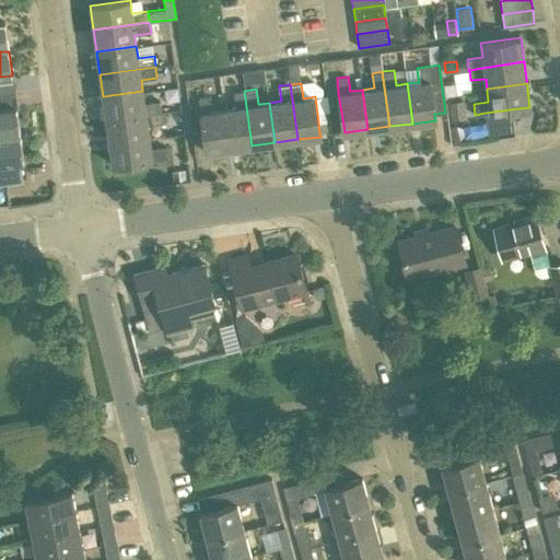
[(105,119),(162,112),(161,101),(143,103),(142,91),(103,96),(105,119)]
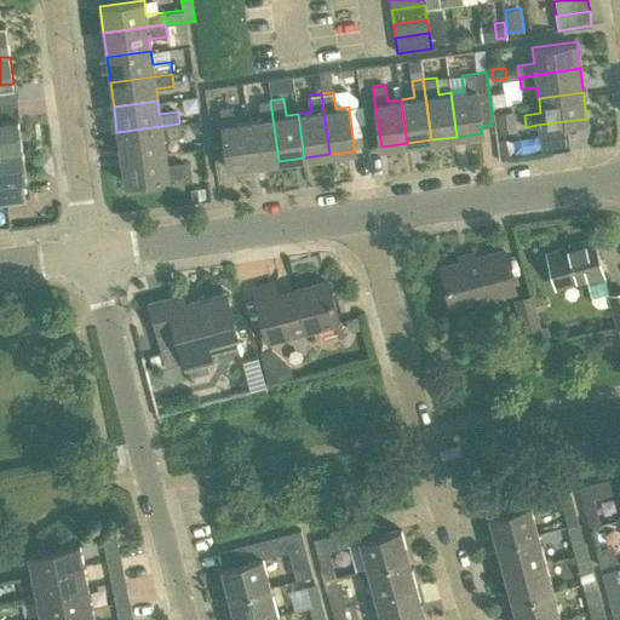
[(254,165),(279,161),(270,101),(259,102),(262,119),(248,120),(254,165)]
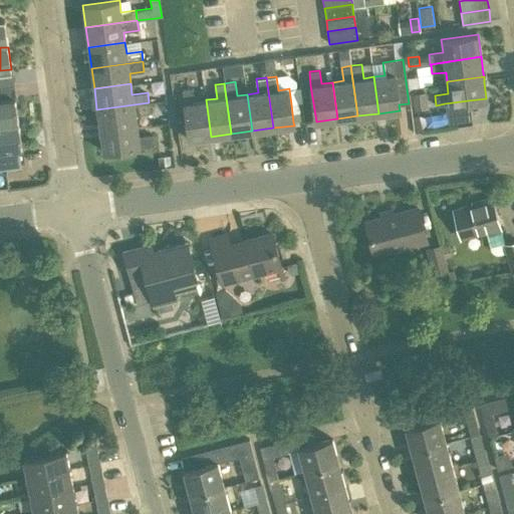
[(211,137),(206,99),(195,101),(193,87),(183,89),(189,140),(211,137)]
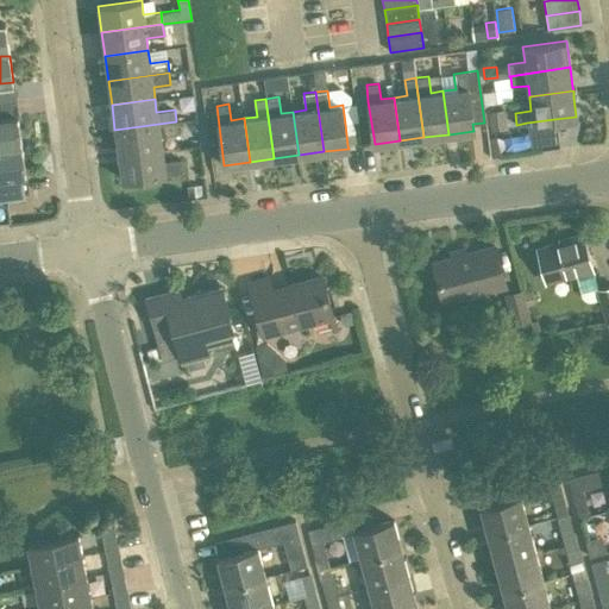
[(353,105),(343,106),(345,124),(352,123),(357,121),(355,105),(353,105)]
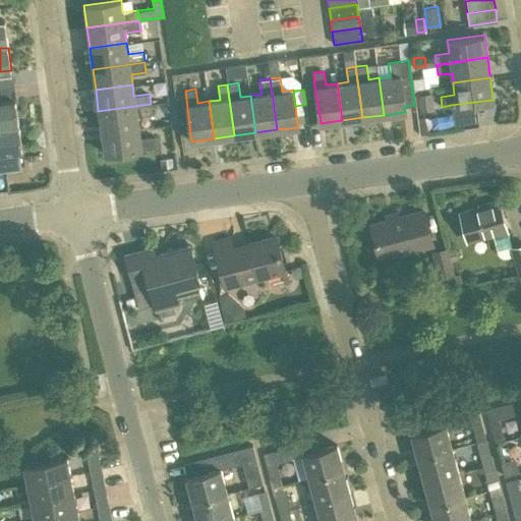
[(0,128),(19,126),(15,103),(0,105),(0,128)]
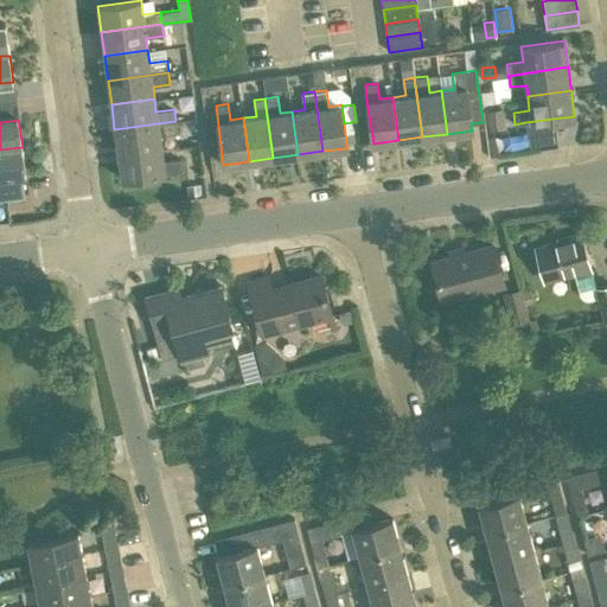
[(117,154),(161,147),(159,135),(177,133),(176,121),(114,129),(117,154)]
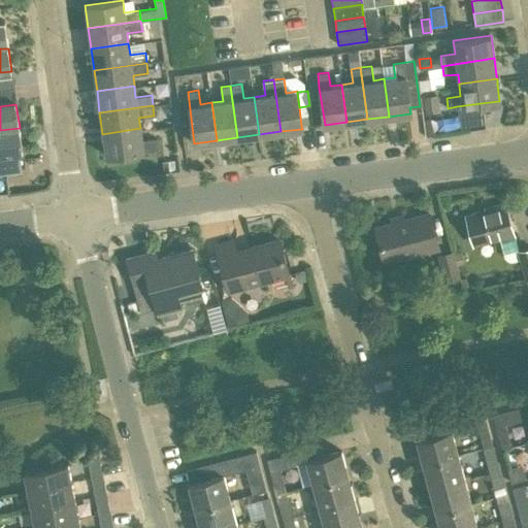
[(307,125),(305,106),(299,107),(301,126),(307,125)]
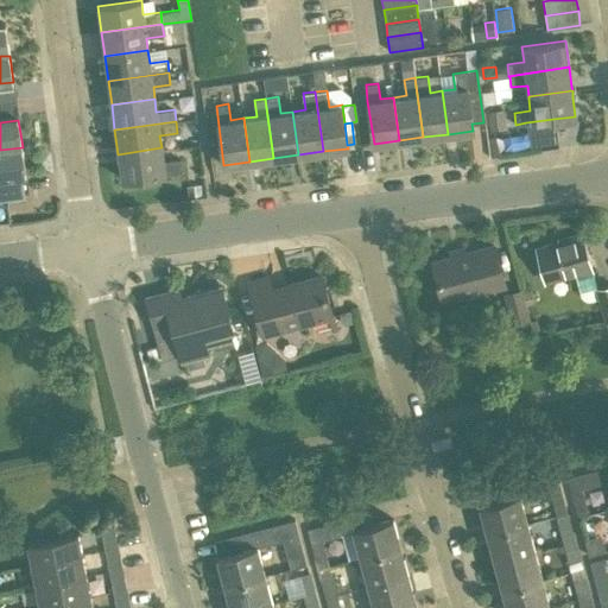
[(588,143),(588,127),(567,127),(567,143),(588,143)]
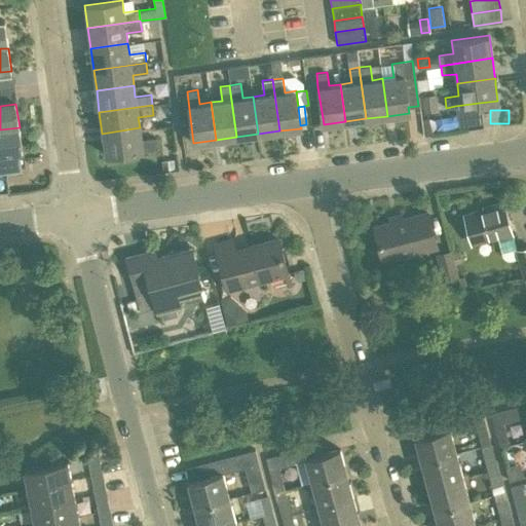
[(0,129),(0,170),(25,166),(20,127),(0,129)]
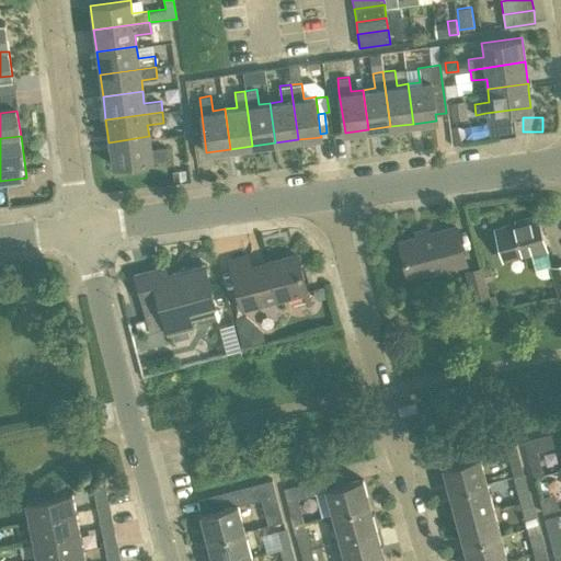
[(149,136),(109,142),(112,165),(168,158),(167,147),(150,149),(149,136)]
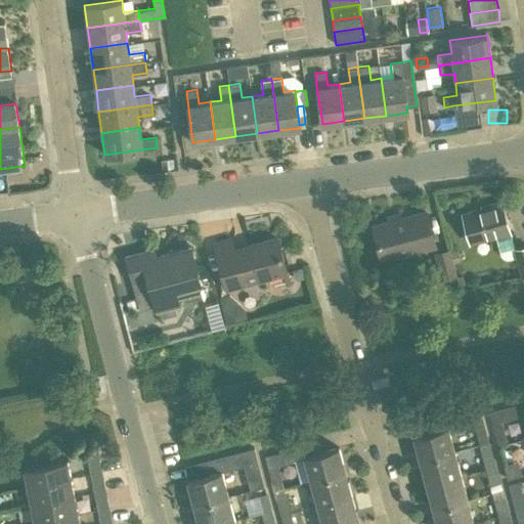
[(510,233),(501,203),(463,213),(471,244),(496,236),(500,254),(504,257),(508,258),(515,256),(513,250),(515,250),(510,233)]
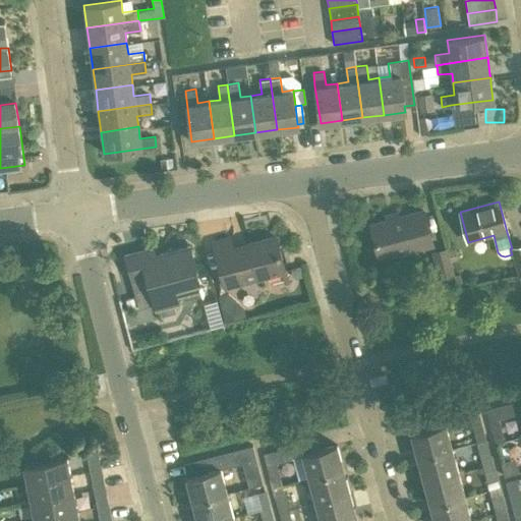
[(380,257),(432,244),(423,211),(370,224),(380,257)]
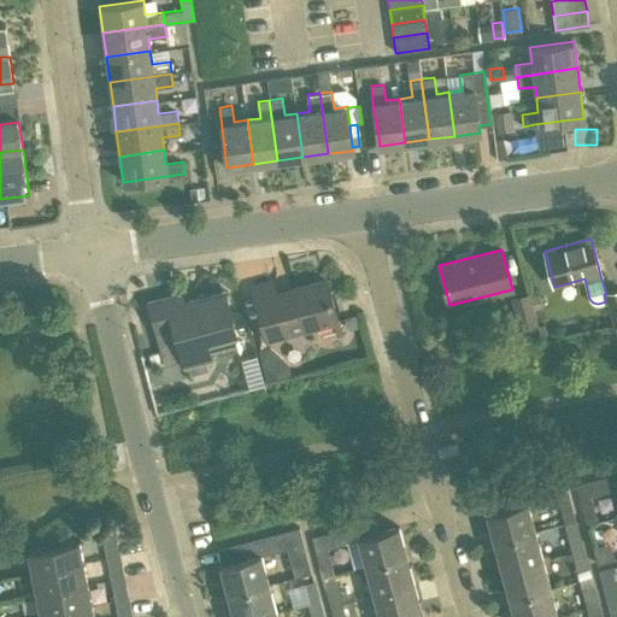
[(336,321),(325,281),(274,295),(271,283),(252,288),(266,339),(336,321)]
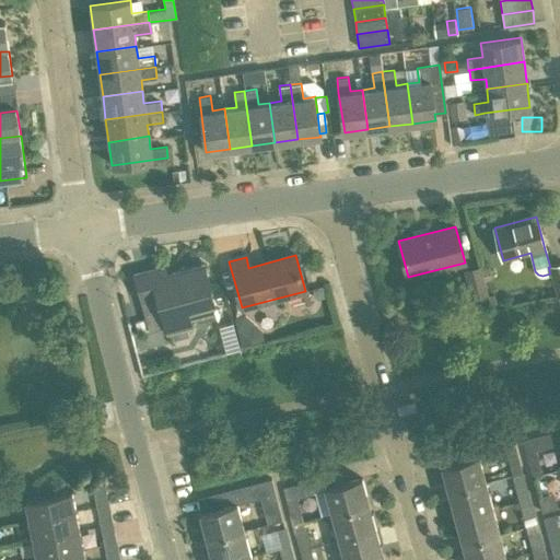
[(559,264),(550,267),(548,267),(550,273),(557,296),(559,295),(559,264)]
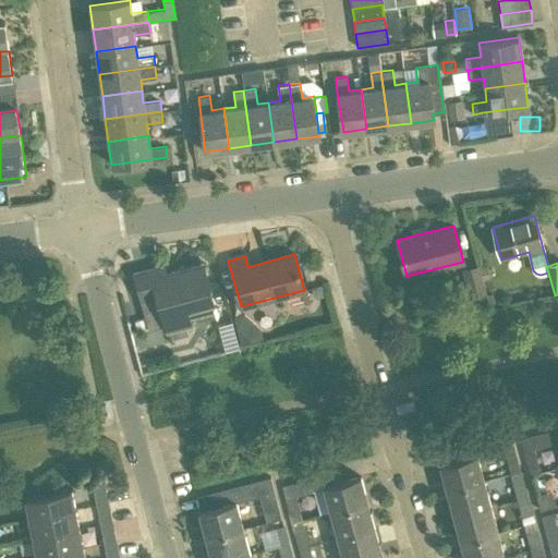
[(141,291),(147,317),(134,320),(137,330),(166,323),(168,330),(192,324),(189,314),(215,306),(204,264),(166,274),(168,284),(141,291)]
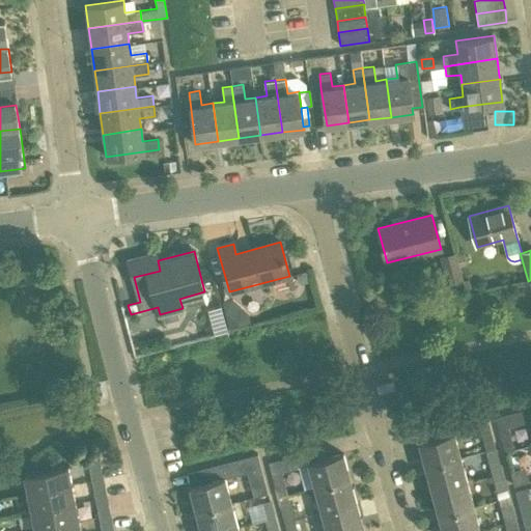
[(448,287),(464,284),(456,252),(440,255),(448,287)]
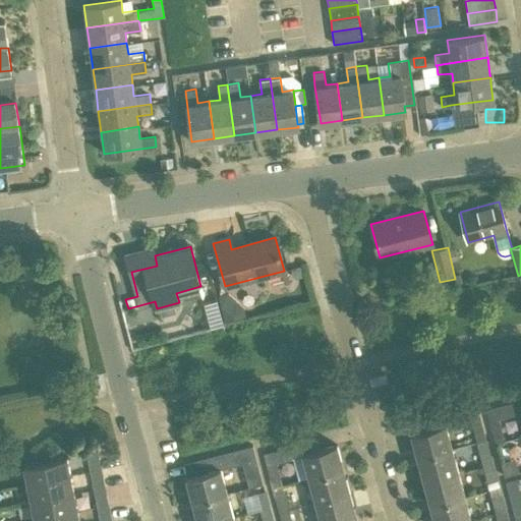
[(219,329),(232,326),(224,297),(212,300),(219,329)]
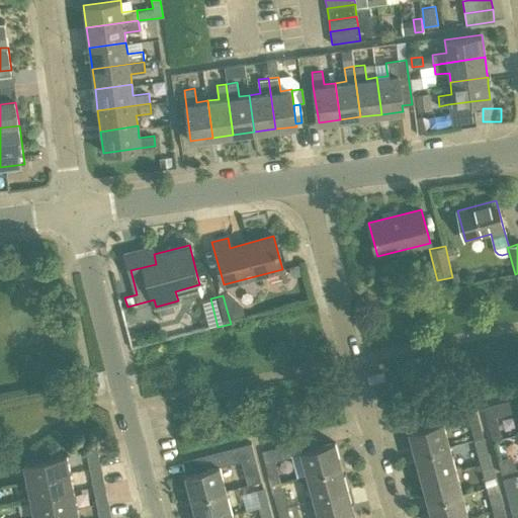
[(484,406),(493,440),(502,438),(496,416),(511,413),(509,400),(484,406)]
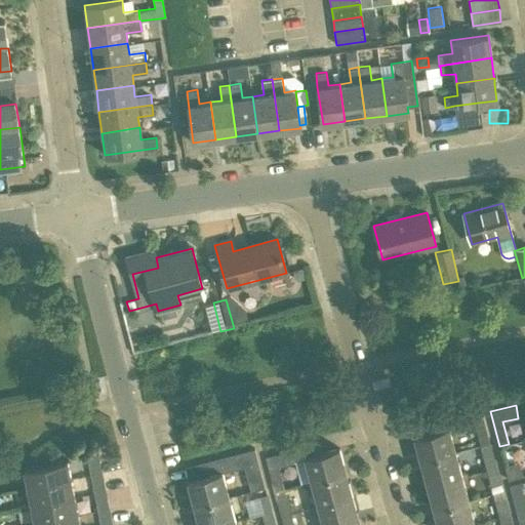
[(489,443),(480,409),(453,415),(457,430),(475,426),(480,445),(489,443)]
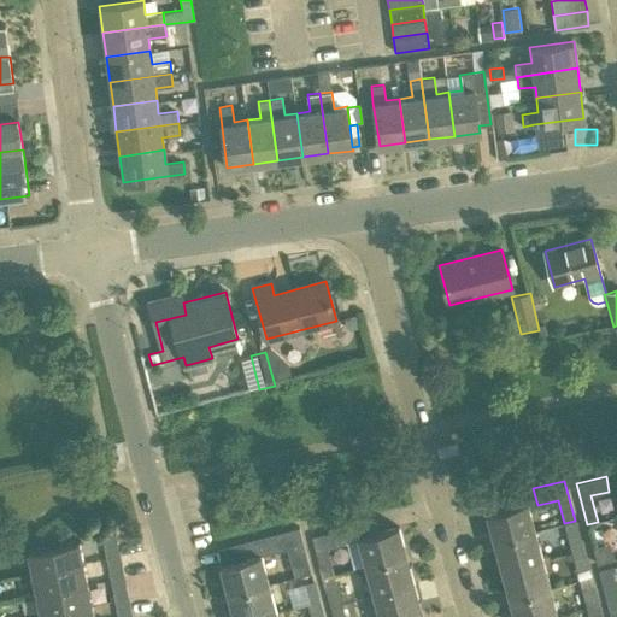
[(494,542),(534,532),(527,503),(486,513),(494,542)]
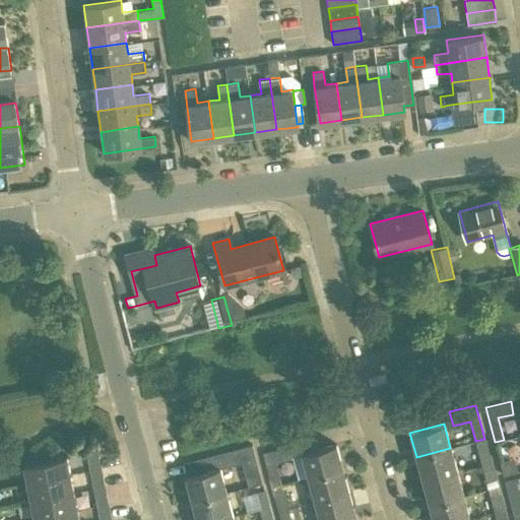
[(253,443),(239,447),(248,485),(263,481),(253,443)]
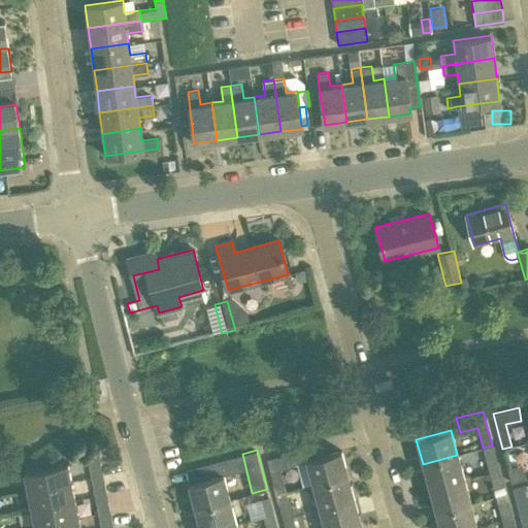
[(314,486),(348,476),(340,451),(306,460),(314,486)]
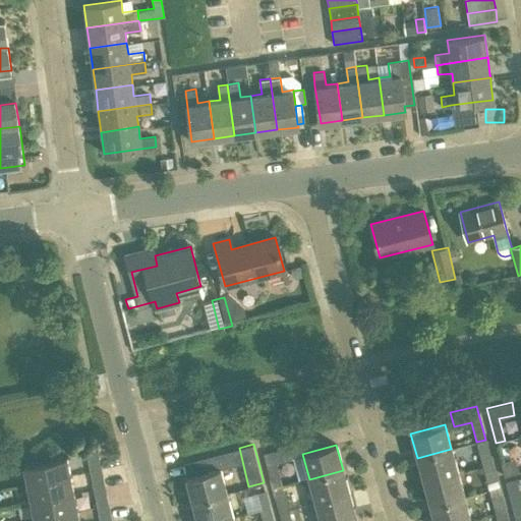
[(277,463),(293,459),(289,446),(263,454),(272,485),(282,482),(277,463)]
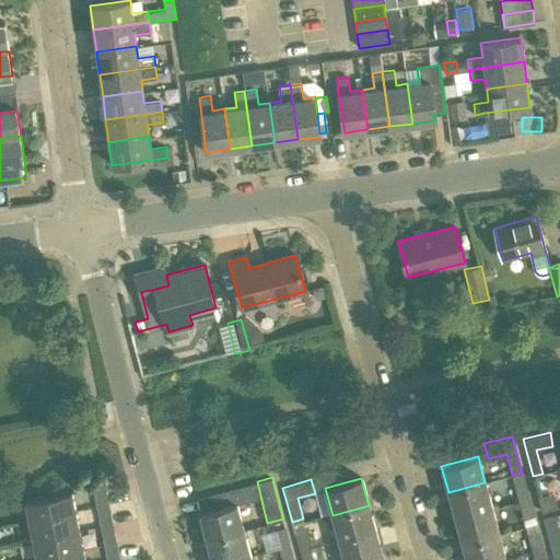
[(518,501),(531,498),(525,479),(513,482),(518,501)]
